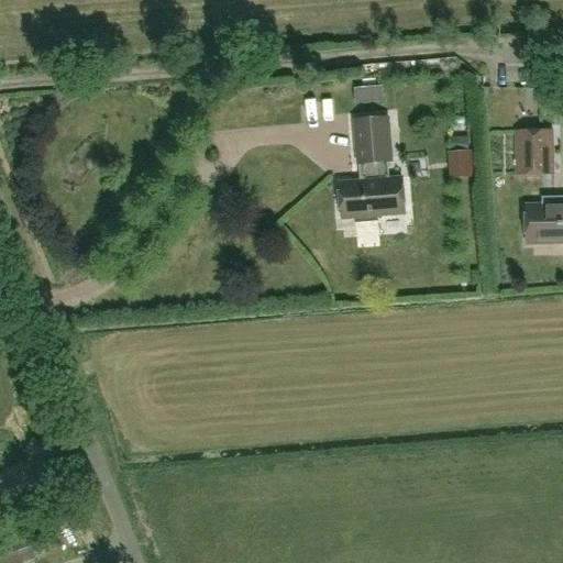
[(383,89),(356,90),(357,105),(384,102),(383,89)]
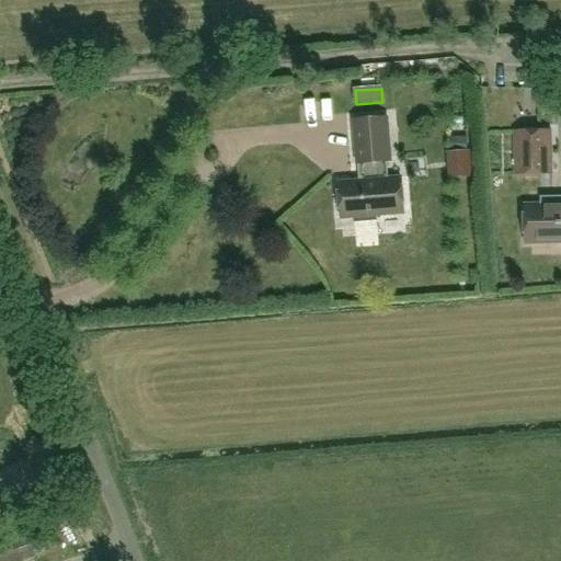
[(363,182),(338,183),(340,218),(353,217),(354,222),(376,221),(376,216),(403,214),(401,179),(388,180),(387,162),(390,162),(387,118),(354,121),(357,164),(362,164),(363,182)]
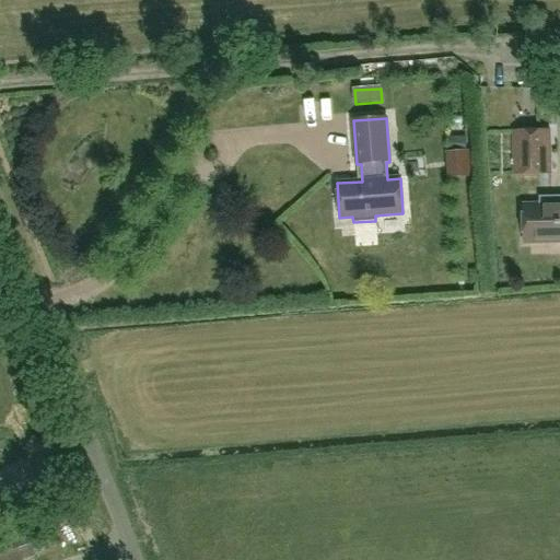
[(512,130),(513,174),(550,174),(549,129),(512,130)]
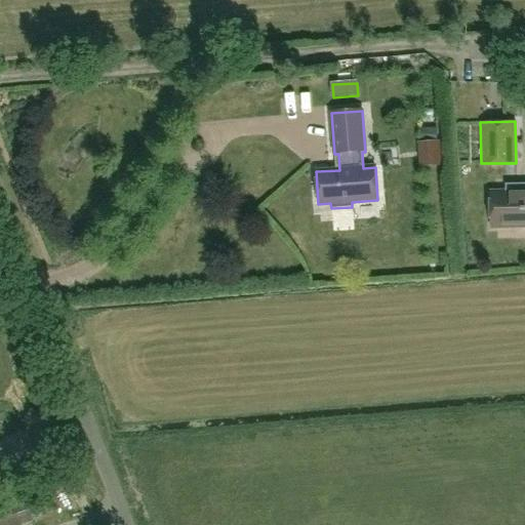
[(420,128),(421,140),(438,139),(437,127),(420,128)]
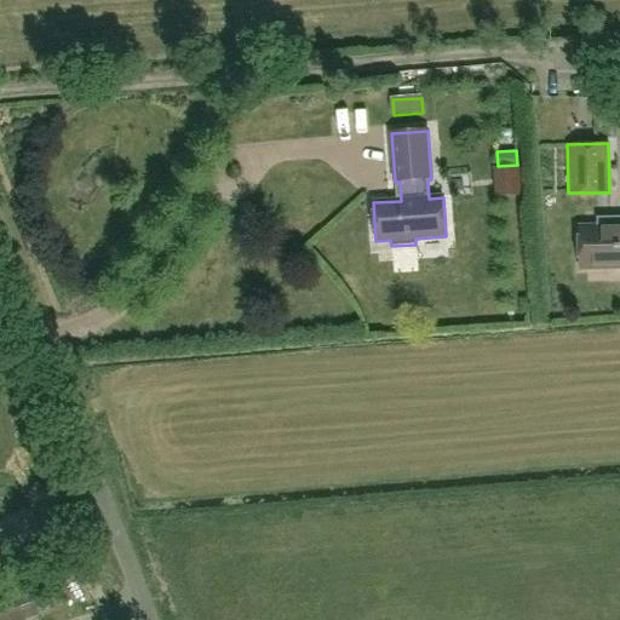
[(619,268),(618,217),(597,217),(597,227),(580,227),(581,268),(619,268)]
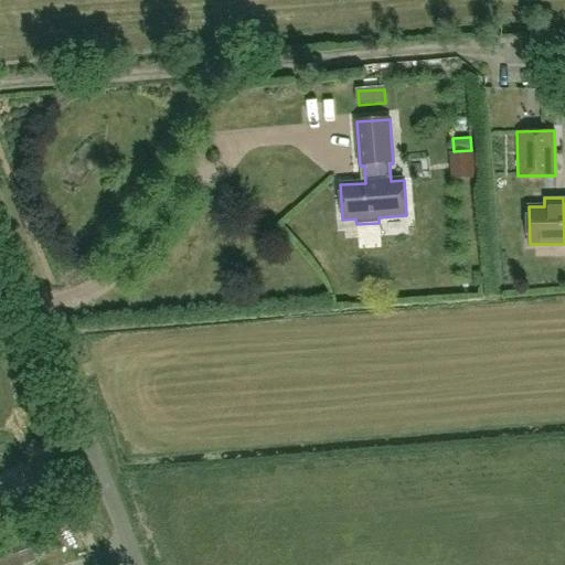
[(24,534),(0,543),(0,564),(21,564),(34,560),(24,534)]
